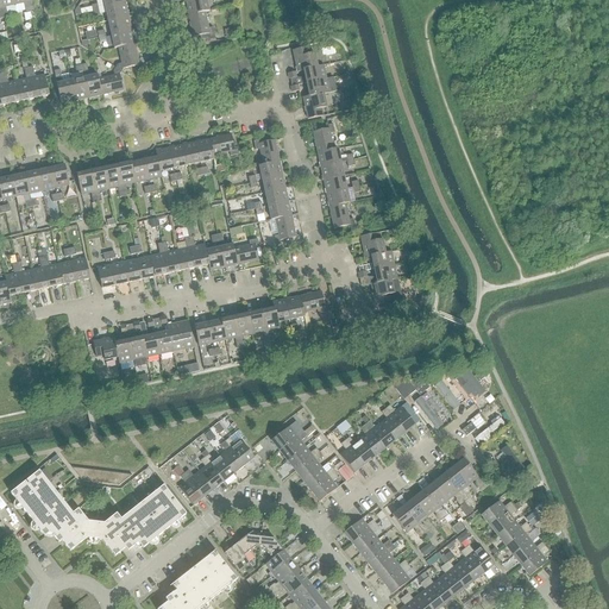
[(14,6),(12,0),(0,0),(0,5),(2,19),(7,18),(5,7),(14,6)]
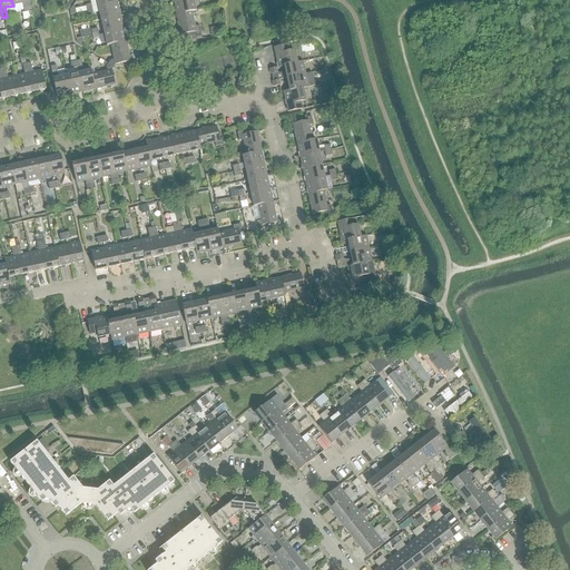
[(23,13),(28,12),(25,0),(11,0),(13,6),(21,3),(23,13)]
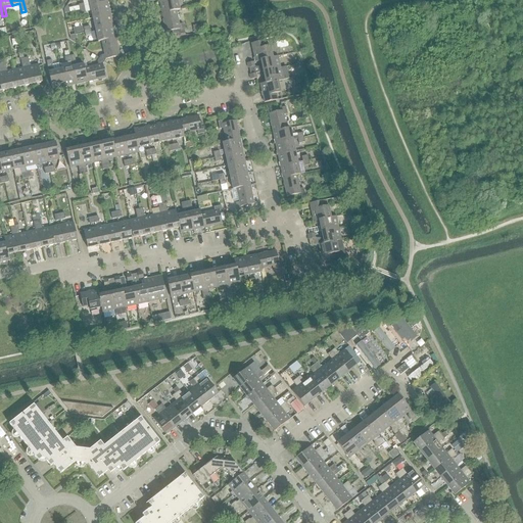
[(27,1),(33,0),(22,0),(26,11),(29,10),(27,1)]
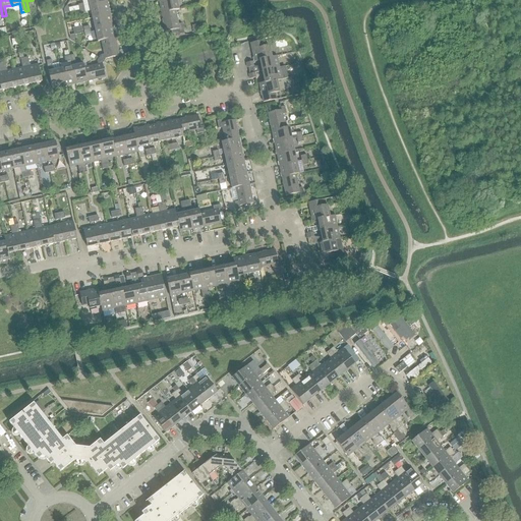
[(89,5),(92,18),(109,15),(106,1),(89,5)]
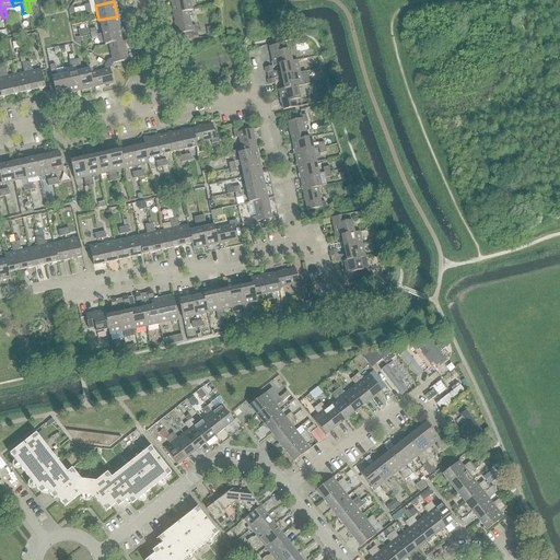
[(171,4),(174,20),(188,16),(188,12),(191,11),(189,1),(171,4)]
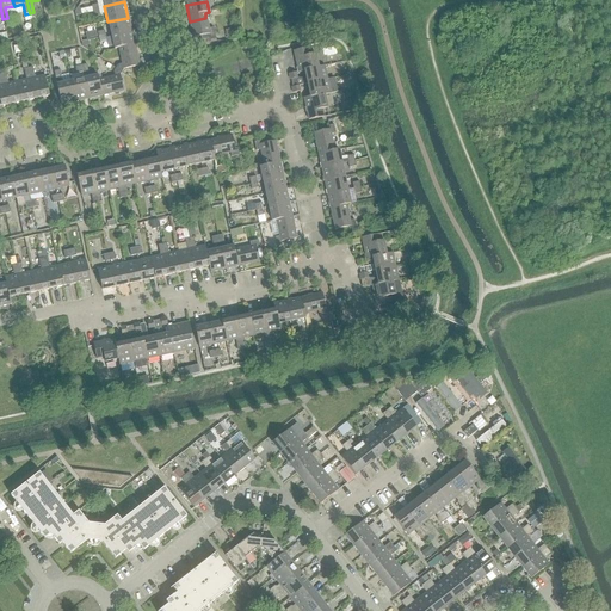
[(107,22),(111,38),(131,34),(128,18),(107,22)]
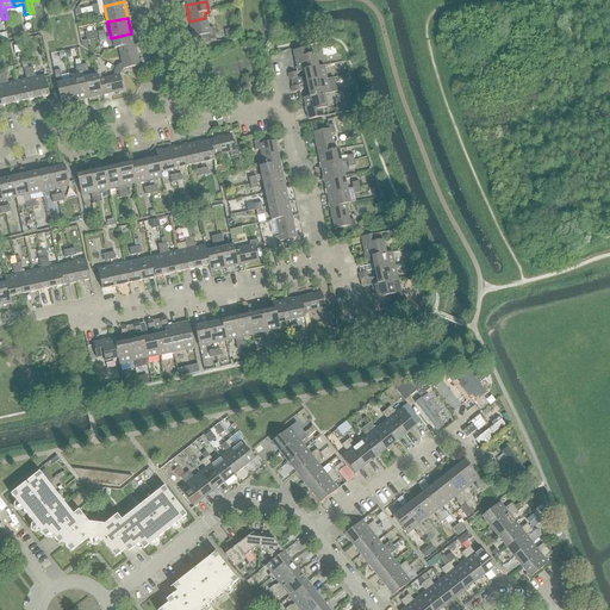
[(190,22),(193,38),(209,35),(210,38),(215,37),(212,27),(207,29),(205,18),(190,22)]
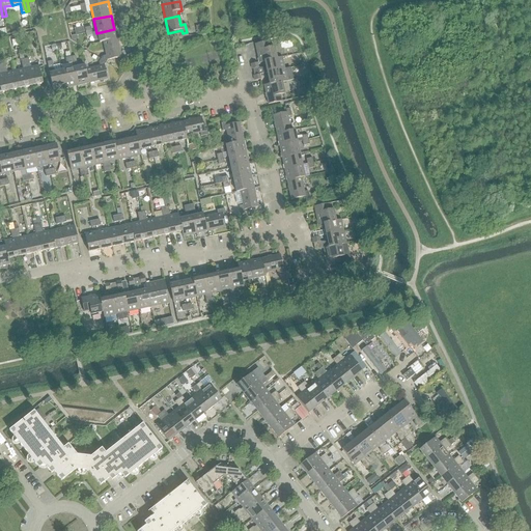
[(117,44),(114,29),(96,33),(99,43),(103,42),(104,47),(117,44)]
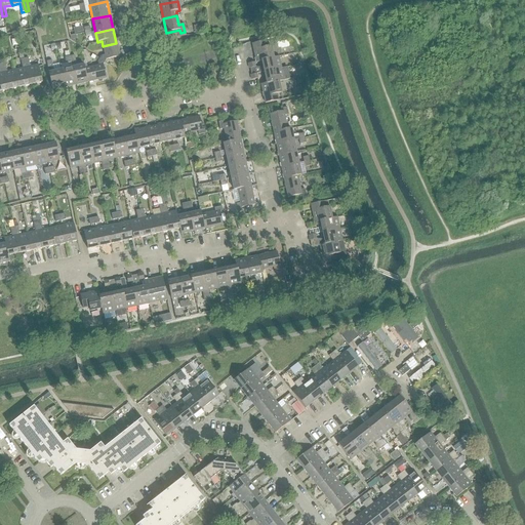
[(255,63),(261,62),(260,62),(273,58),(271,46),(267,47),(265,41),(251,44),(255,63)]
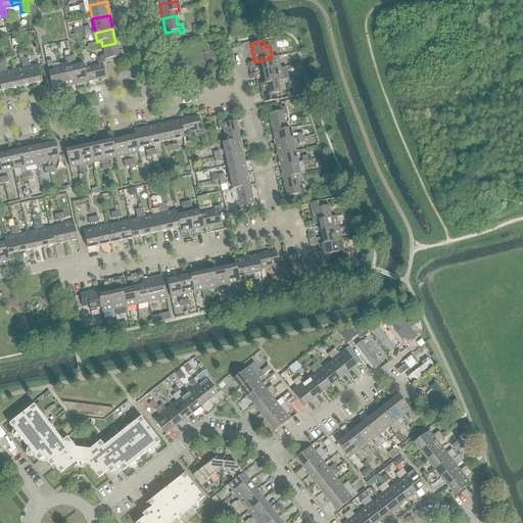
[(100,56),(98,59),(103,62),(105,59),(119,56),(115,43),(102,46),(104,55),(100,56)]
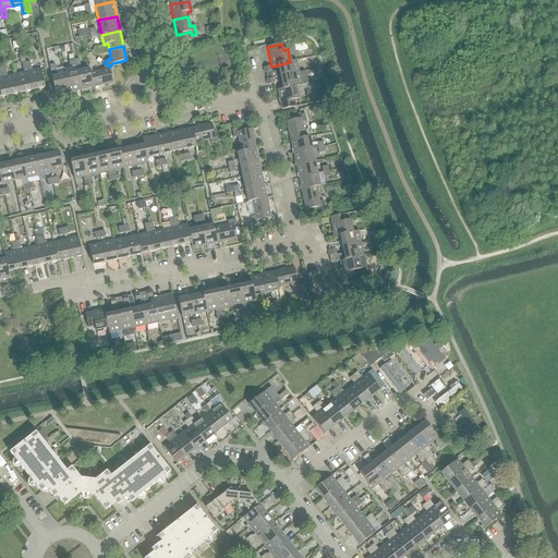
[(295,60),(290,62),(277,65),(278,65),(279,72),(271,71),(266,72),(267,80),(273,79),(280,76),(280,77),(299,73),(295,60)]
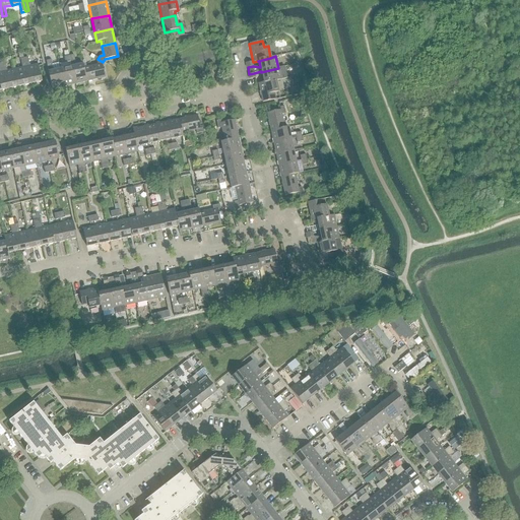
[(18,87),(29,84),(23,58),(20,59),(21,68),(14,70),(18,87)]
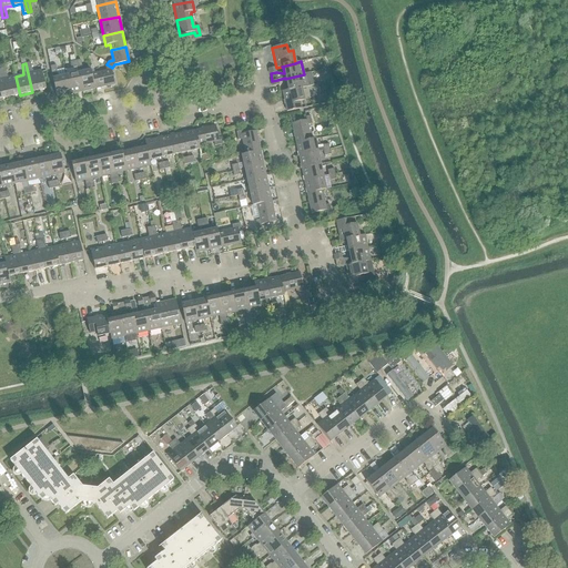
[(32,92),(44,90),(41,71),(32,72),(30,63),(26,63),(32,92)]
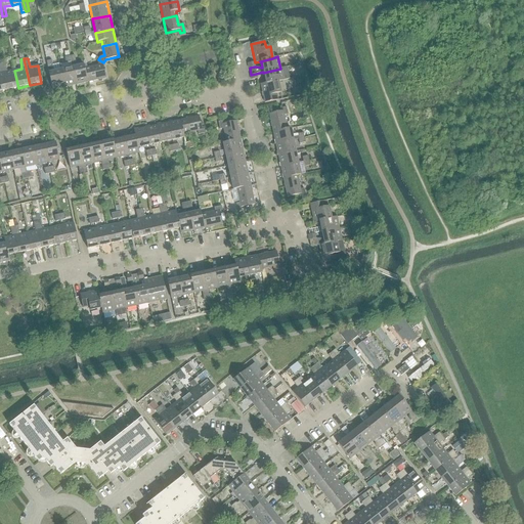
[(89,68),(92,81),(105,78),(102,64),(103,62),(98,59),(96,61),(97,66),(89,68)]
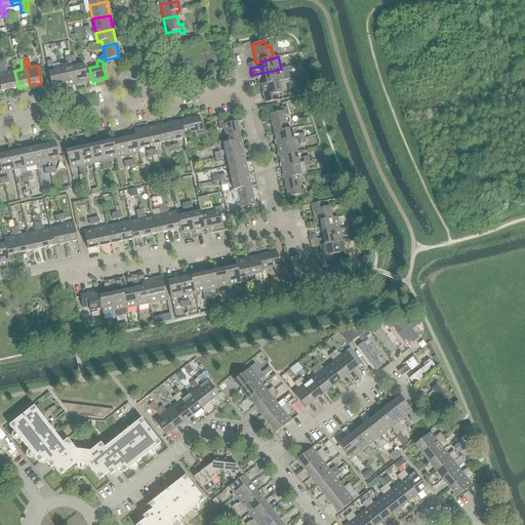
[(6,90),(18,88),(14,71),(6,72),(4,64),(1,64),(6,90)]
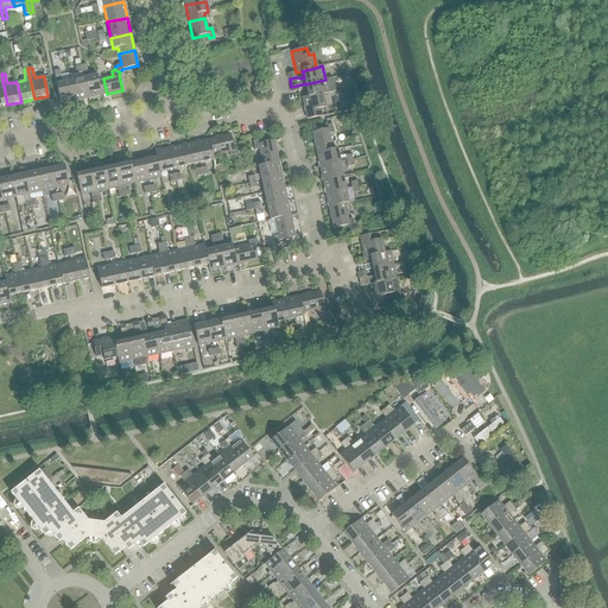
[(96,75),(87,77),(92,97),(107,94),(103,78),(97,80),(96,75)]
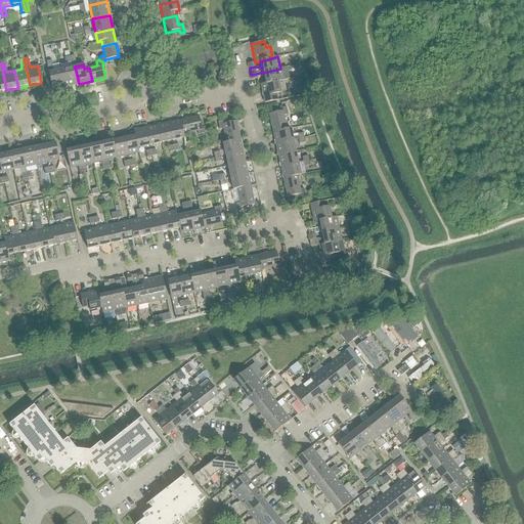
[(75,67),(61,70),(66,87),(79,84),(75,67)]
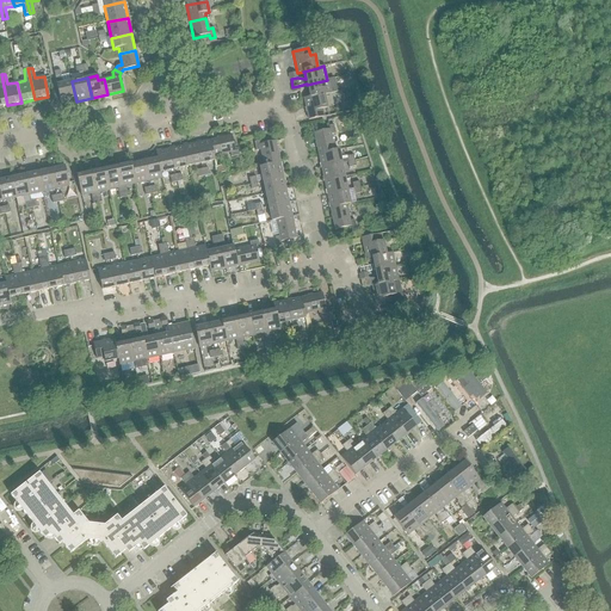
[(307,85),(309,97),(309,98),(323,94),(323,96),(337,93),(334,78),(327,80),(307,85)]
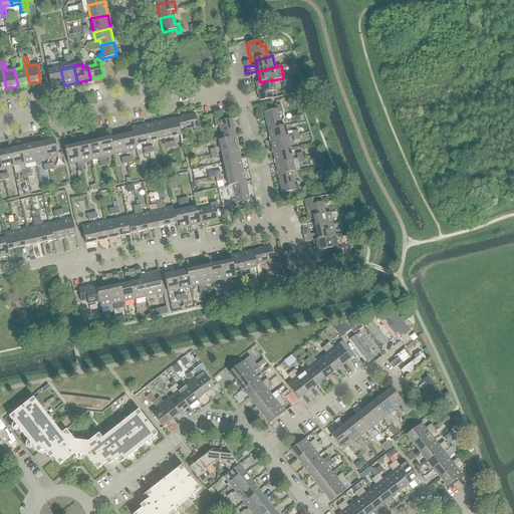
[(50,88),(64,85),(60,68),(47,71),(50,88)]
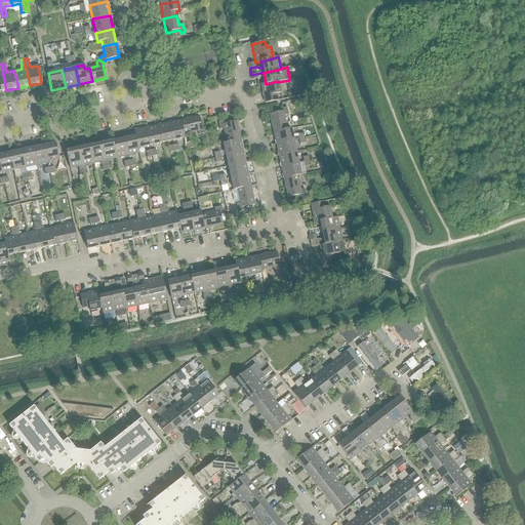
[(281,93),(278,82),(278,81),(266,84),(266,83),(260,84),(265,104),(278,101),(277,94),(281,93)]
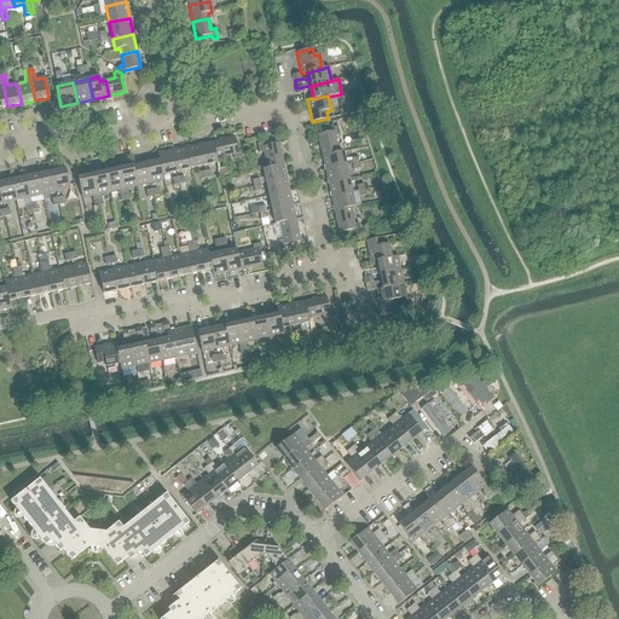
[(317,134),(320,149),(336,145),(335,137),(339,136),(337,127),(333,128),(334,132),(317,134)]
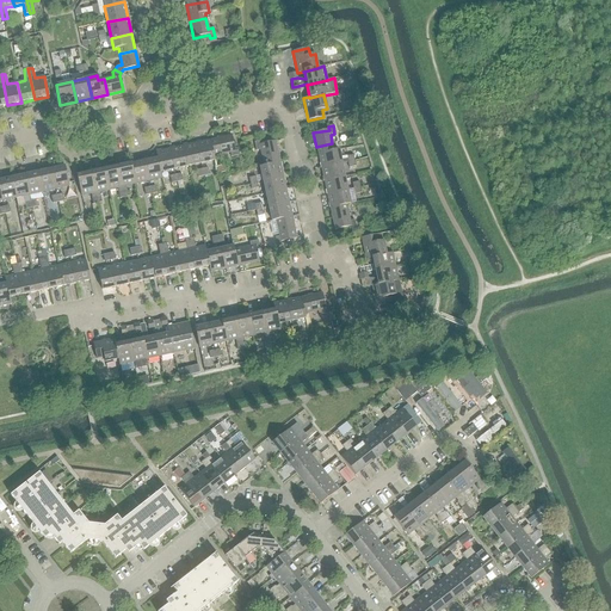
[(234,152),(234,147),(232,136),(216,140),(220,155),(229,153),(230,158),(239,155),(238,150),(234,152)]
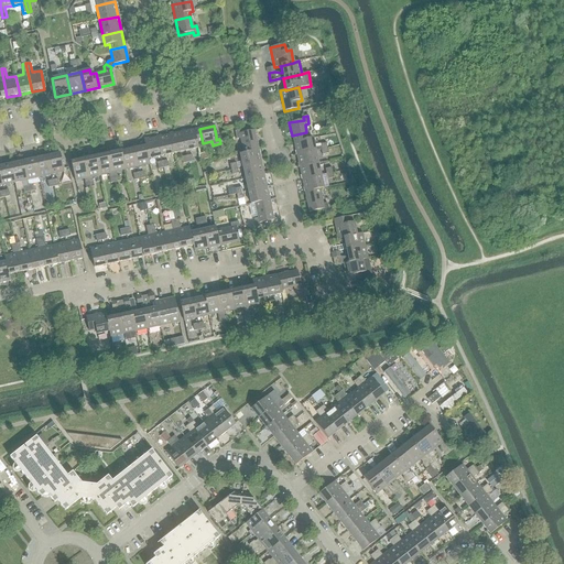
[(197,144),(203,143),(199,129),(185,131),(190,150),(197,149),(197,144)]
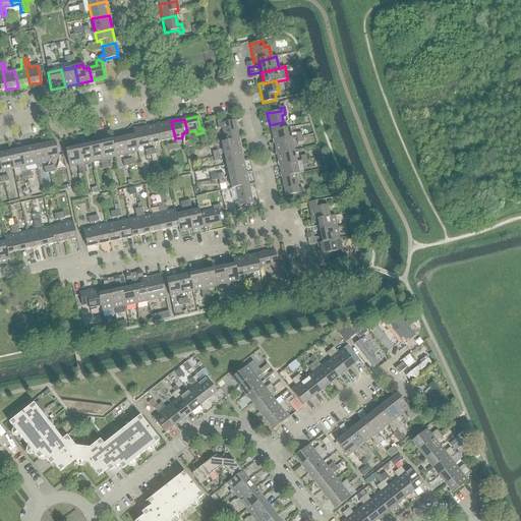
[(162,141),(175,138),(171,121),(158,124),(162,141)]
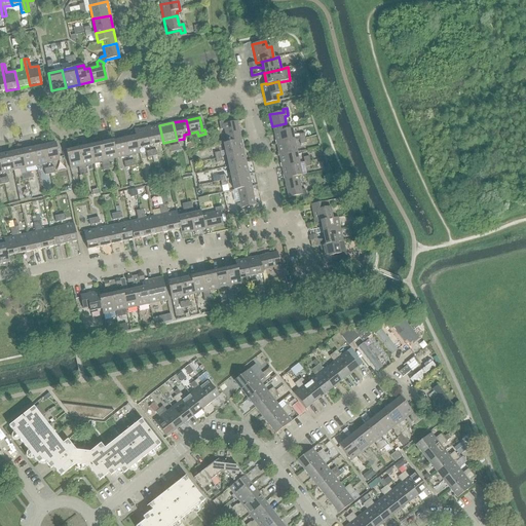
[(224,129),(226,139),(239,136),(236,122),(223,124),(222,122),(218,122),(220,130),(224,129)]
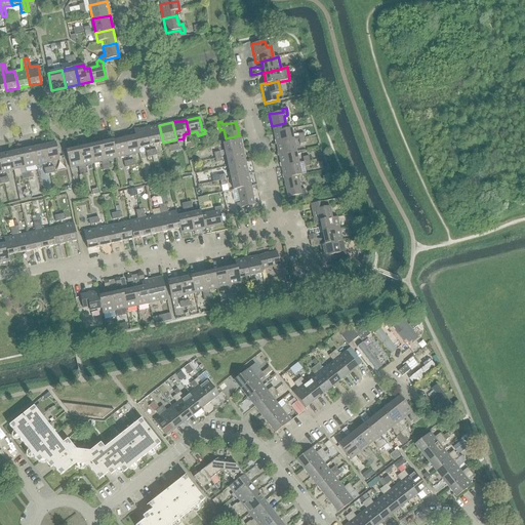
[(275,140),(292,137),(290,129),(287,129),(285,123),(272,126),(275,140)]
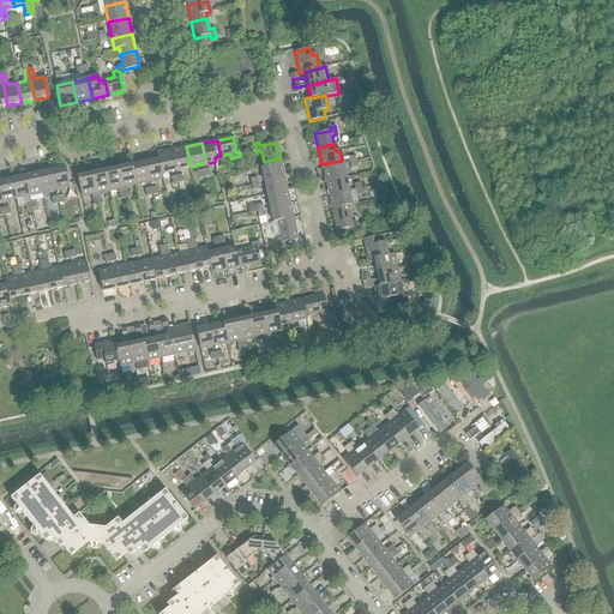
[(175,170),(191,167),(186,146),(172,150),(175,170)]
